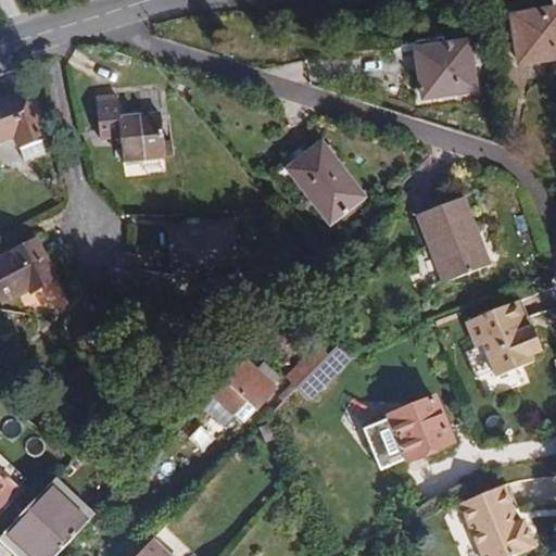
[(554,11),(512,17),(519,65),(555,59),(555,1),(553,2),(554,11)]
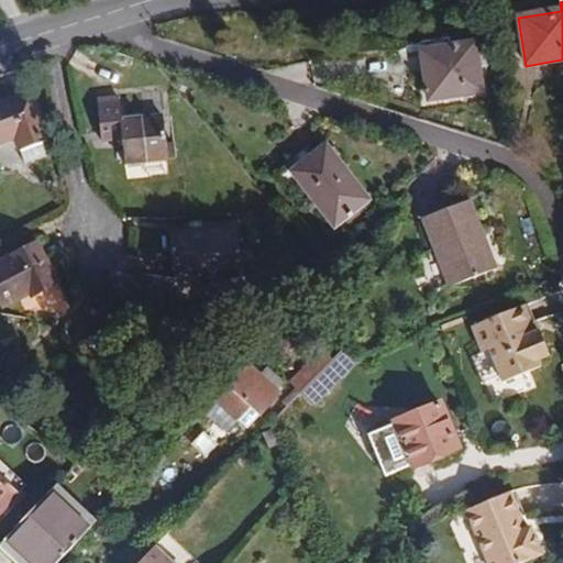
[(420,43),(421,52),(429,100),(483,91),(475,43),(449,47),(448,39),(420,43)]
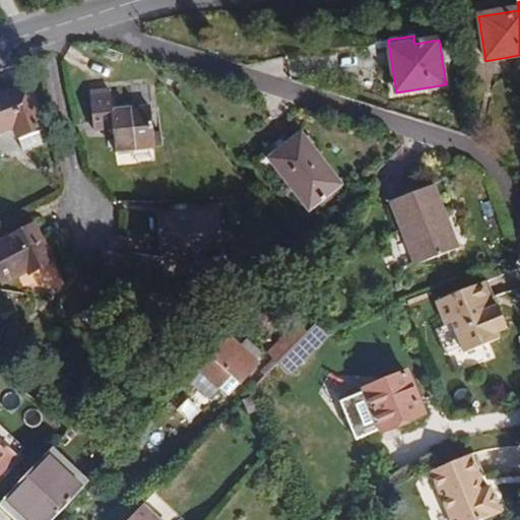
[(472,50),(463,51),(466,71),(472,70),(474,65),(472,50)]
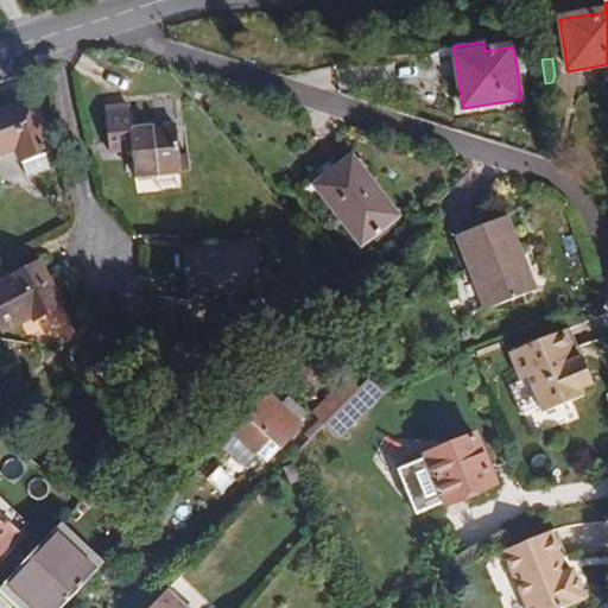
[(21,163),(23,163),(48,153),(51,152),(33,100),(0,112),(0,153),(17,147),(21,163)]
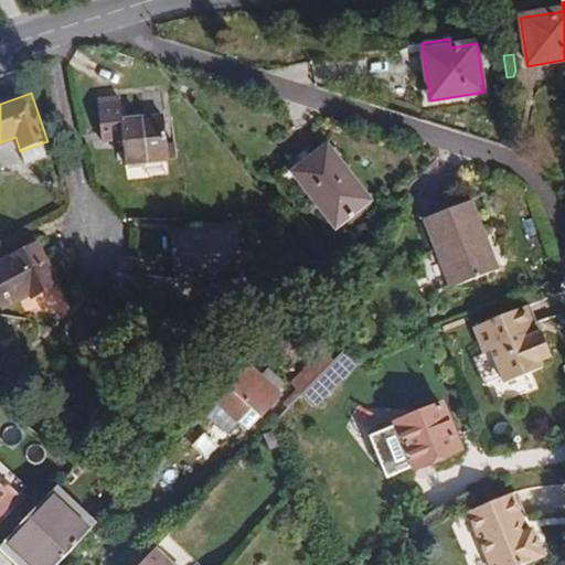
[(121,99),(97,102),(102,140),(123,139),(125,163),(170,160),(170,159),(178,159),(177,141),(169,144),(168,120),(142,123),(142,118),(125,120),(121,99)]
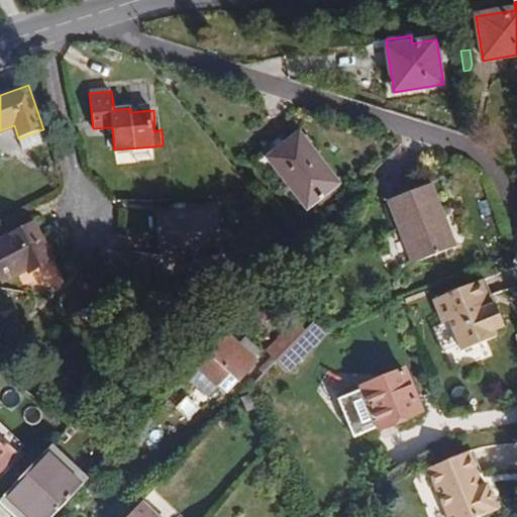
[(40,130),(19,138),(23,149),(43,143),(40,130)]
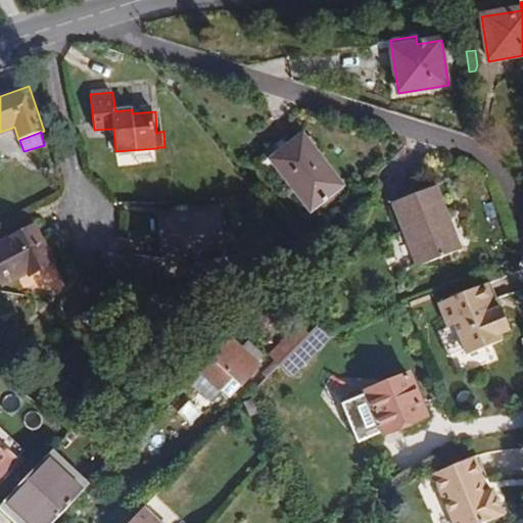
[(280,193),(312,210),(319,205),(322,208),(345,190),(343,186),(344,185),(302,133),(273,156),(270,152),(256,162),(280,193)]
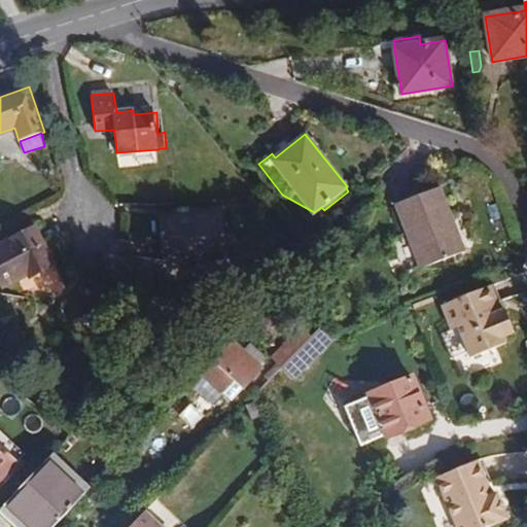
[(440,187),(396,203),(421,269),(464,252),(440,187)]
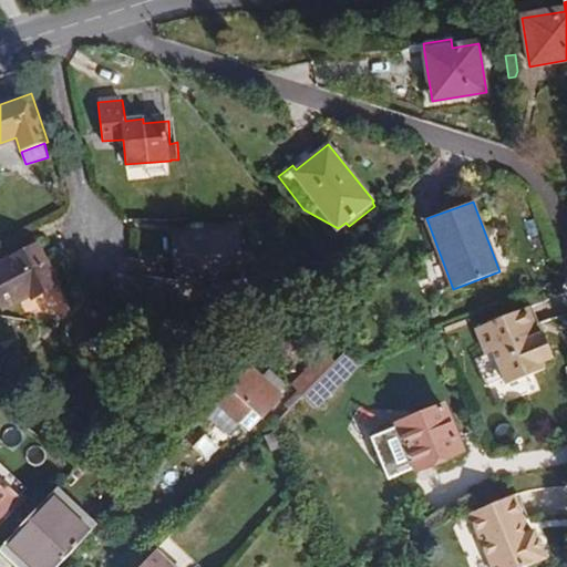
[(238,226),(171,232),(175,280),(243,274),(238,226)]
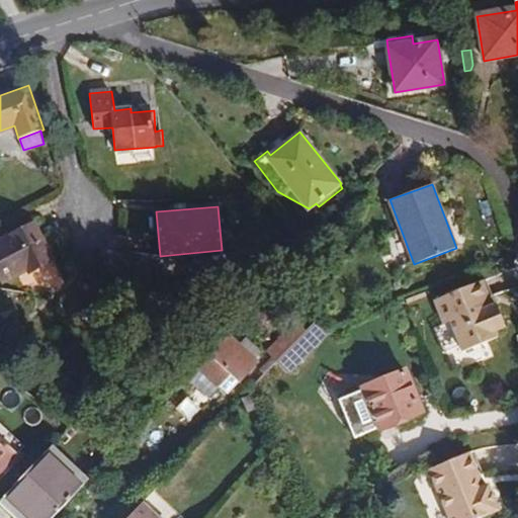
[(33,222),(0,238),(0,280),(1,282),(27,267),(28,273),(53,260),(33,222)]
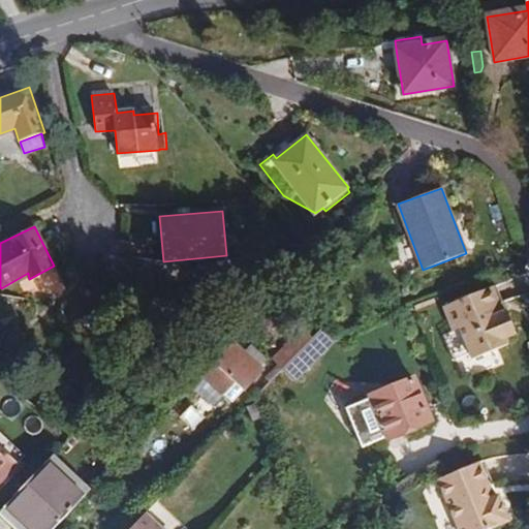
[(503,312),(500,303),(494,286),(444,306),(454,330),(461,328),(473,359),(508,344),(506,338),(517,334),(507,311),(503,312)]
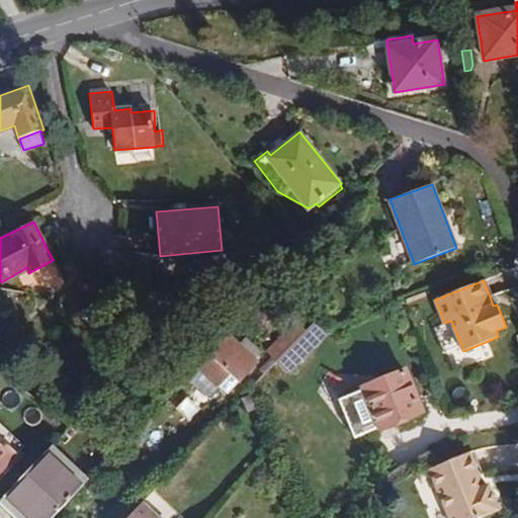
[(276,361),(306,332),(295,322),(266,351),(272,357),(276,361)]
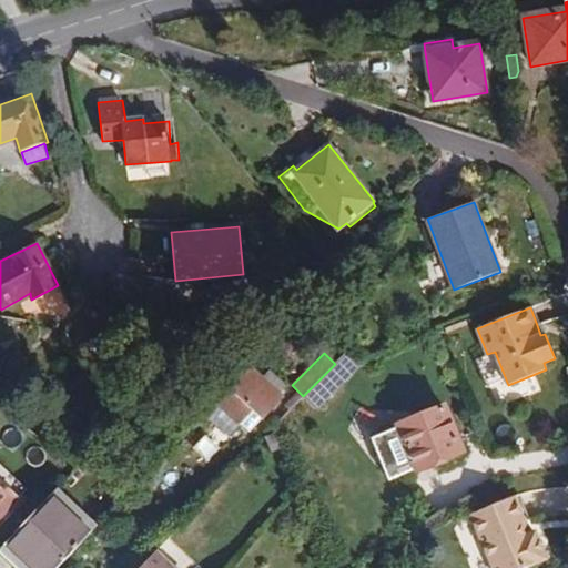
[(342,356),(335,363),(335,364),(303,396),(316,409),(348,378),(348,377),(356,369),(342,356)]
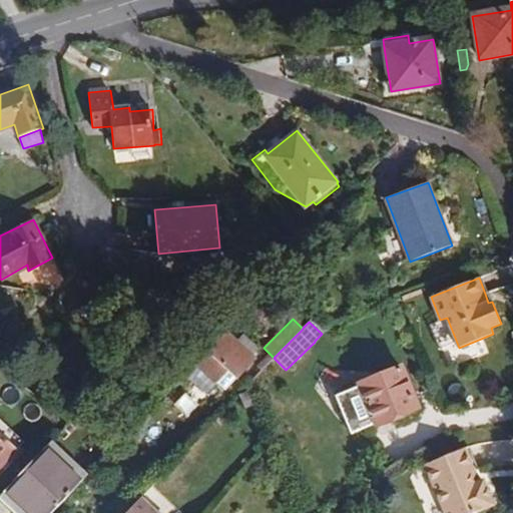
[(224,330),(194,363),(216,384),(228,371),(236,379),(255,358),(253,356),(237,342),(224,330)]
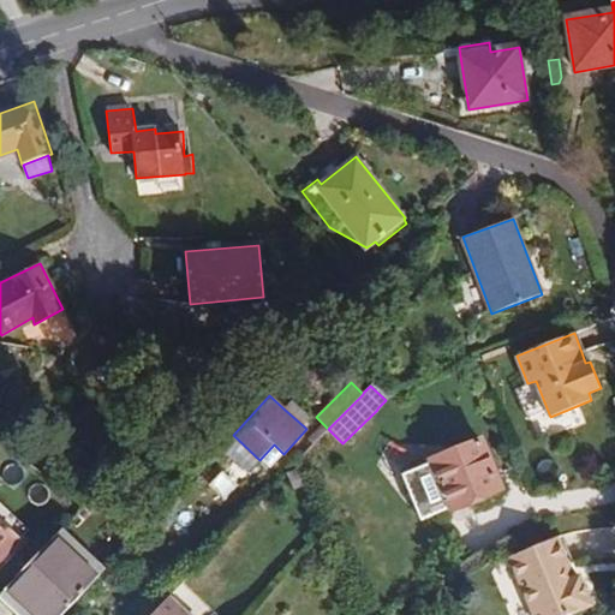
[(285,410),(304,427),(312,418),(293,401),(285,410)]
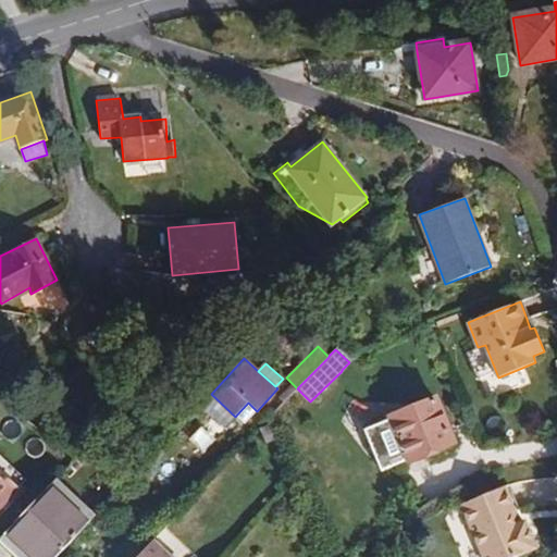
[(284,403),(297,388),(293,384),(279,397),(284,403)]
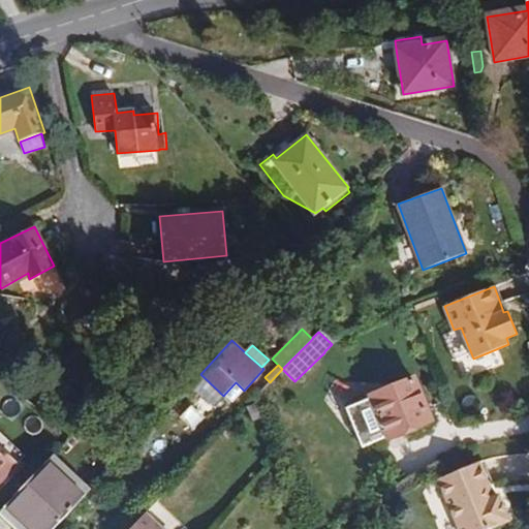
[(223,396),(200,374),(190,385),(214,407),(223,396)]
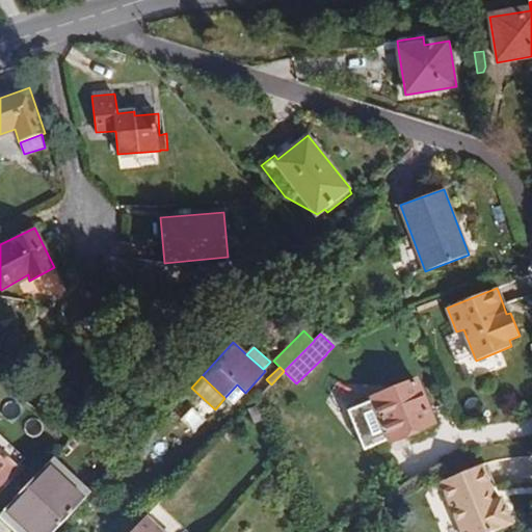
[(417,379),(371,398),(373,401),(348,411),(365,451),(389,441),(390,443),(435,424),(417,379)]
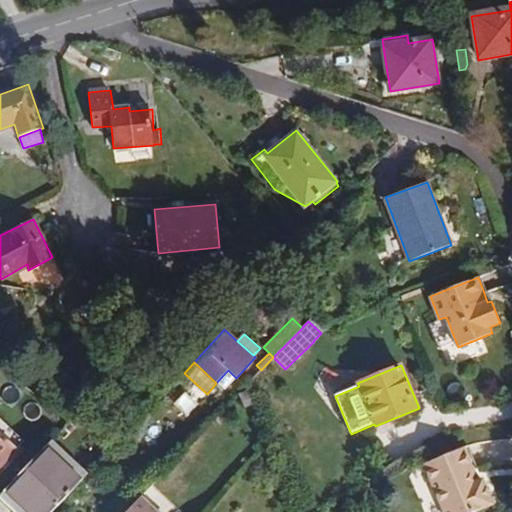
[(247,391),(239,395),(245,407),(253,403),(247,391)]
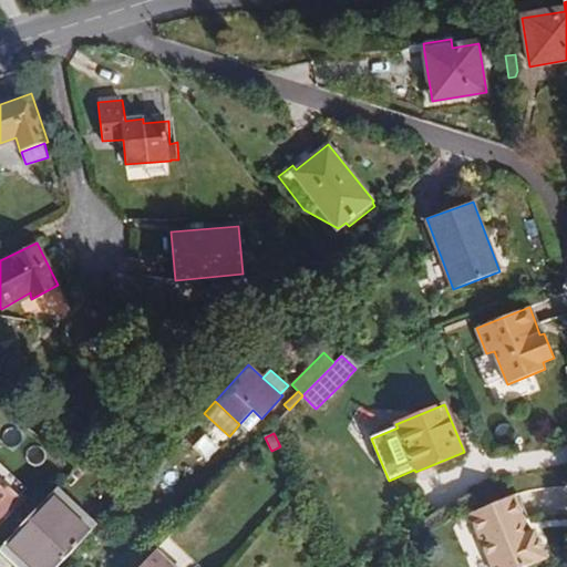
[(0,480),(0,517),(20,497),(0,480)]
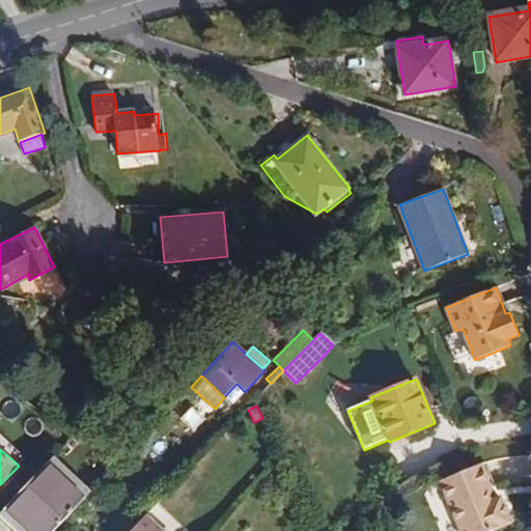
[(31,530),(53,530),(86,497),(49,462),(6,506),(31,530)]
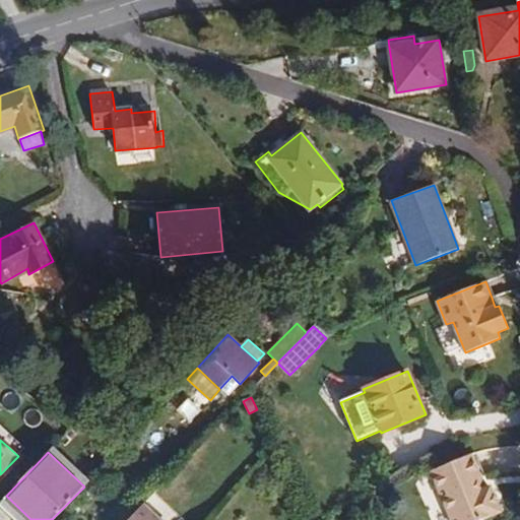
[(435,475),(450,519),(501,519),(503,519),(493,495),(483,498),(478,485),(483,484),(475,461),(435,475)]
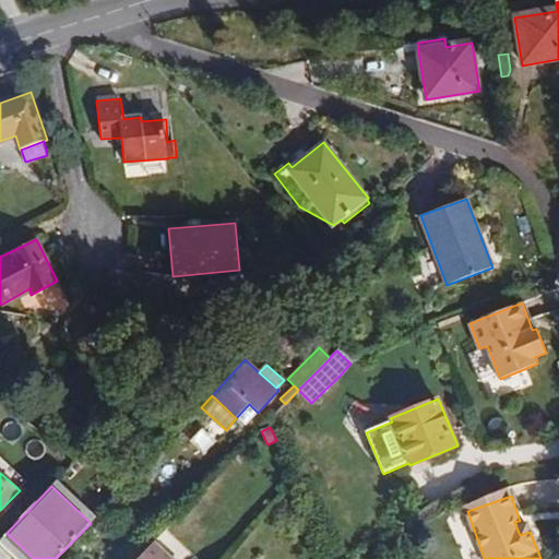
[(170,558),(154,543),(138,558),(170,558)]
